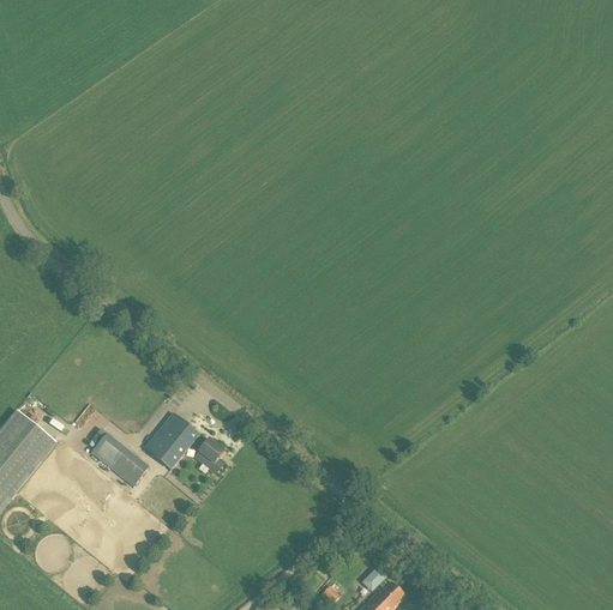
[(0,508),(55,441),(16,409),(0,428),(0,508)]
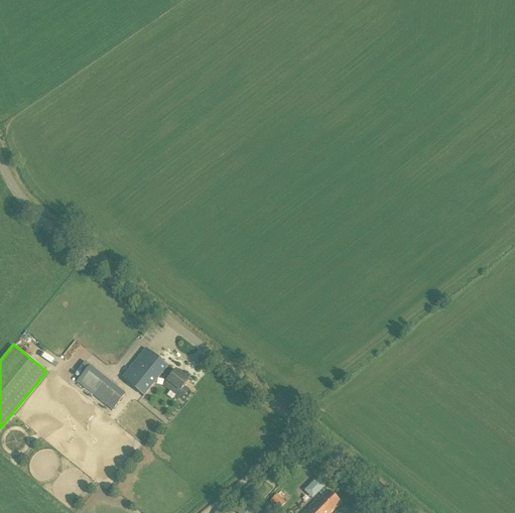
[(174,370),(167,364),(168,364),(145,346),(121,376),(143,394),(162,371),(168,377),(163,384),(180,398),(188,387),(183,383),(187,377),(175,368),(174,370)]
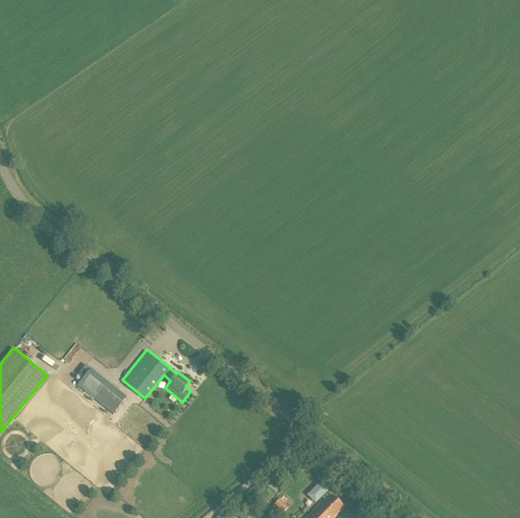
[(91,366),(87,362),(79,370),(83,375),(76,383),(113,412),(126,395),(91,366)]
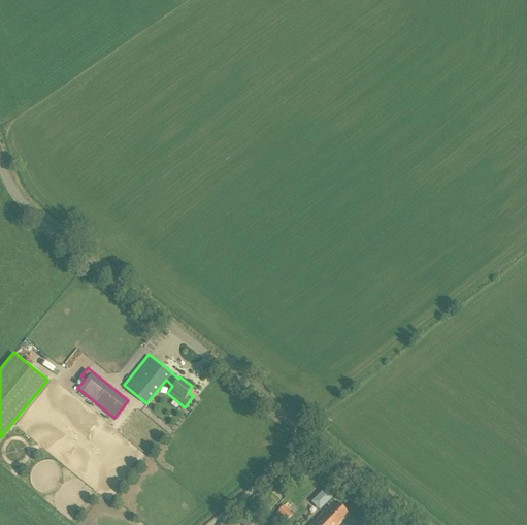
[(333,501),(329,497),(330,495),(323,489),(313,499),(319,505),(325,500),(330,505),(325,511),(324,509),(307,524),(338,524),(339,524),(337,523),(348,512),(336,499),(333,501)]
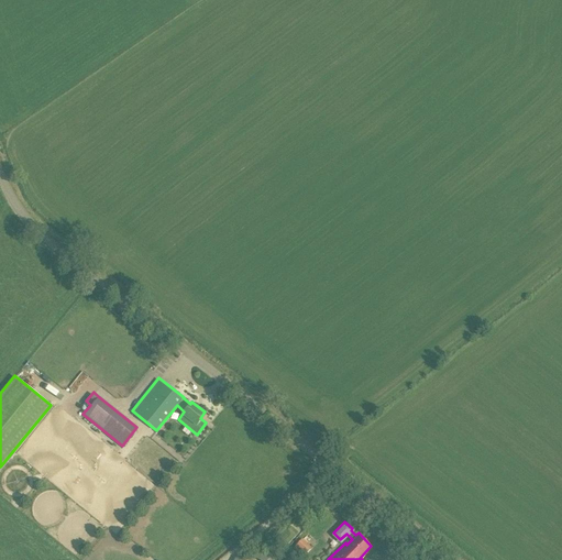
[(306,536),(297,545),(307,556),(317,547),(306,536)]
